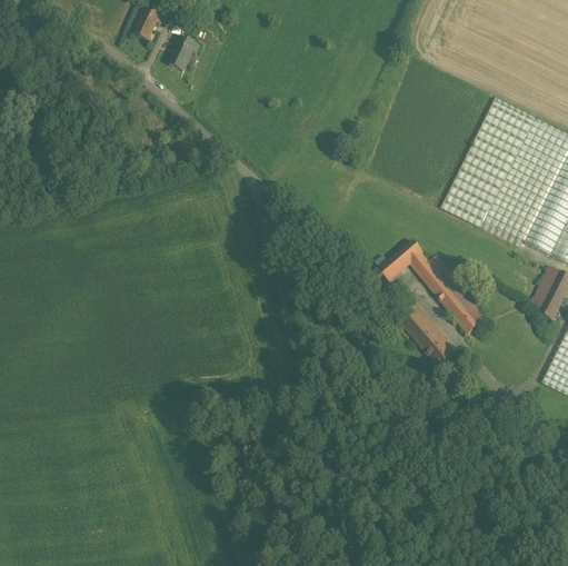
[(162,15),(142,5),(139,12),(142,15),(133,33),(147,39),(156,20),(159,22),(162,15)]
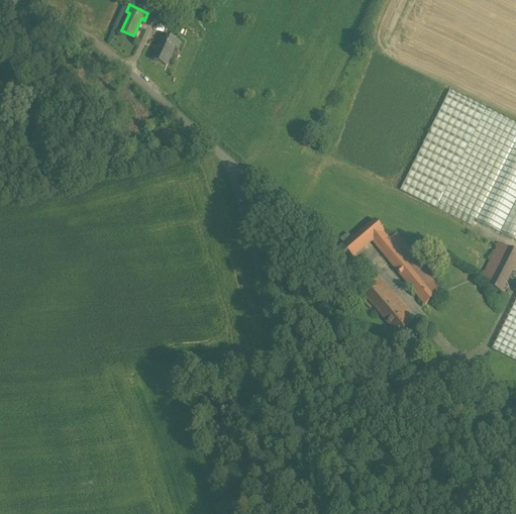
[(161,40),(152,58),(166,64),(174,46),(177,47),(180,40),(162,31),(158,38),(161,40)]
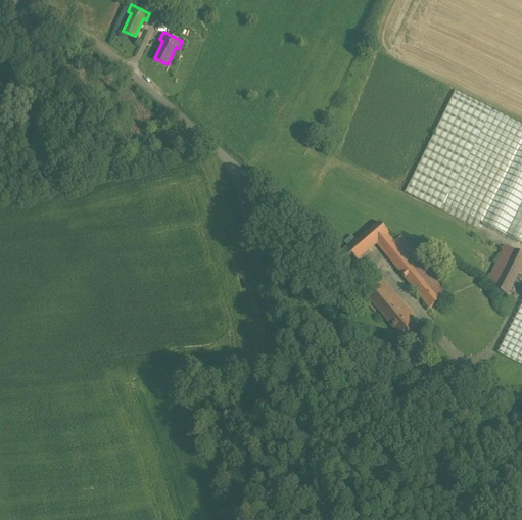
[(521,241),(521,124),(455,90),(405,190),(476,226),(479,220),(521,241)]
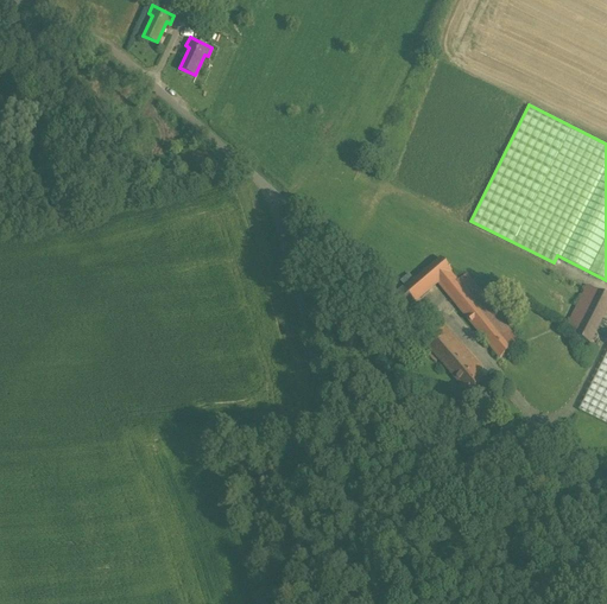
[(379,315),(386,323),(437,280),(499,354),(519,337),(463,272),(456,279),(449,269),(450,268),(440,256),(380,306),(384,311),(379,315)]
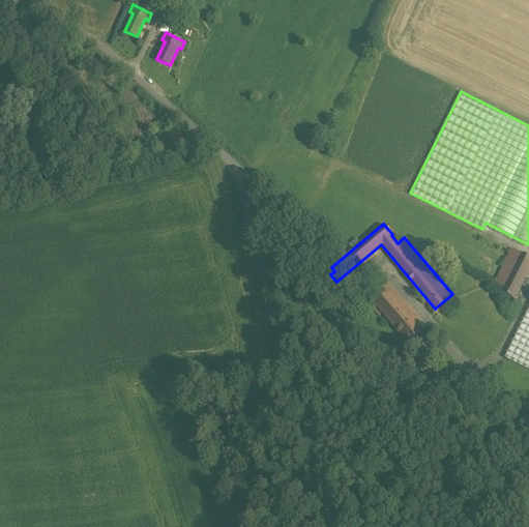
[(528,265),(528,256),(511,247),(494,283),(502,287),(500,290),(513,297),(528,265)]
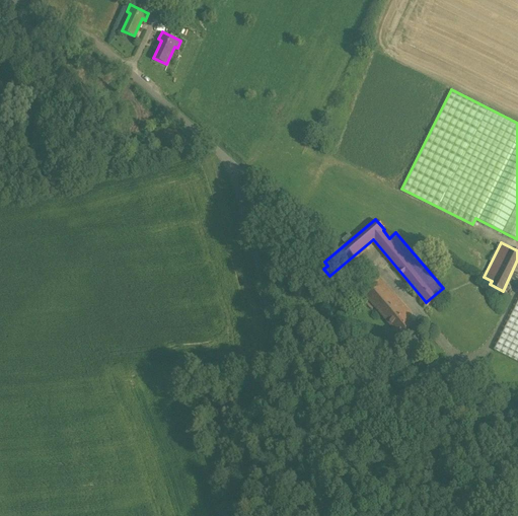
[(377,280),(362,294),(393,327),(385,335),(393,344),(415,323),(408,315),(410,313),(377,280)]
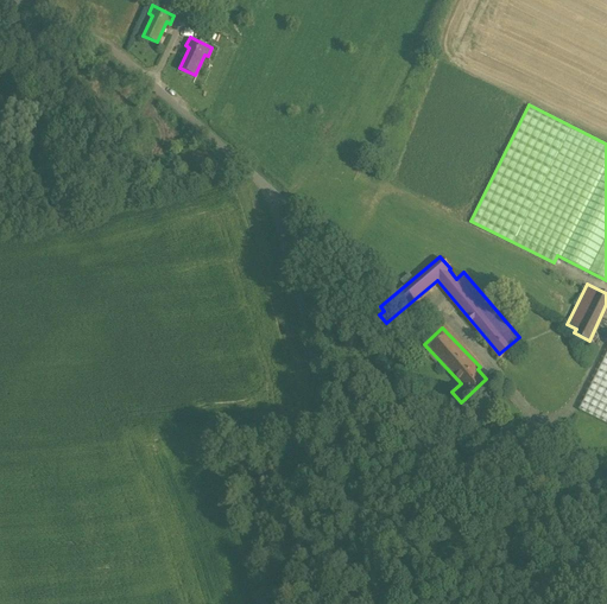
[(606,348),(579,407),(606,421),(606,348)]
